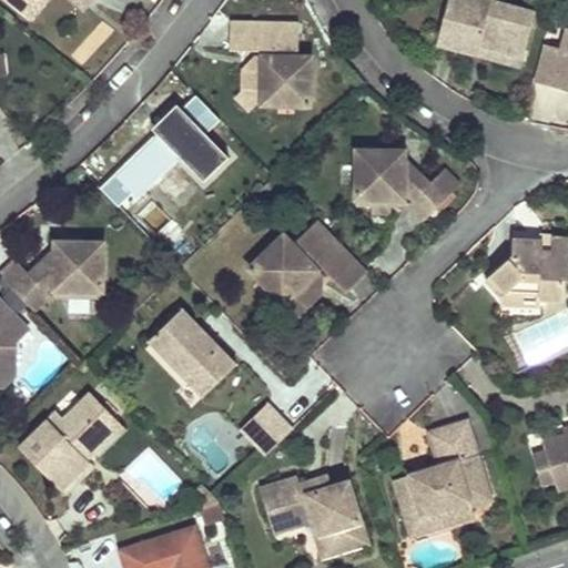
[(12,0),(29,12),(39,0),(12,0)]
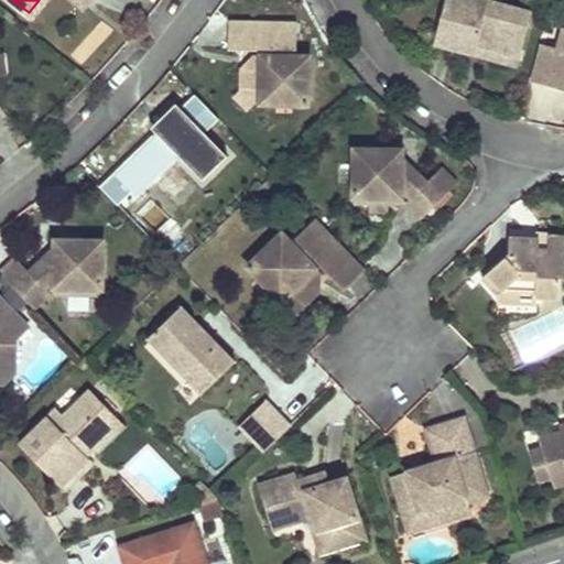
[(39,0),(29,12),(35,18),(50,0),(39,0)]
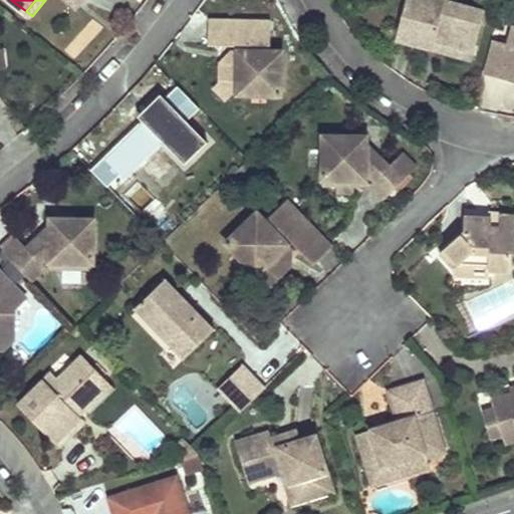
[(442,0),(406,0),(396,38),(431,47),(435,34),(443,36),(441,42),(471,49),(481,10),(442,0)]
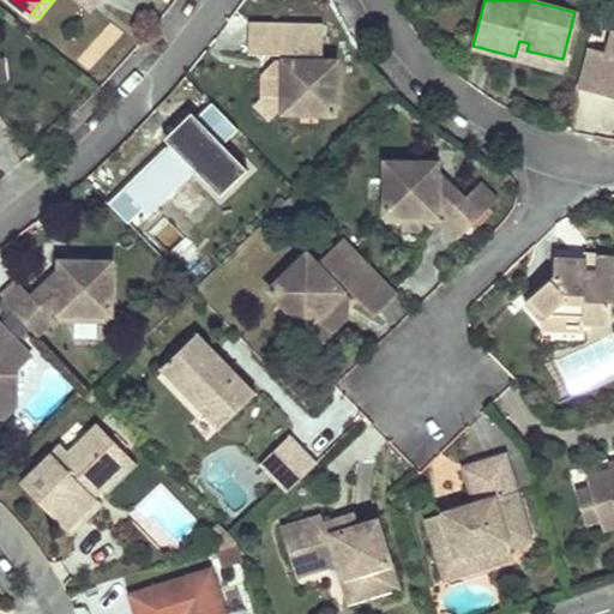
[(325,23),(251,20),(250,52),(288,53),(288,59),(281,60),(281,74),(265,76),(265,96),(286,97),(284,110),(336,112),(336,64),(319,62),(319,54),(324,54),(325,23)]
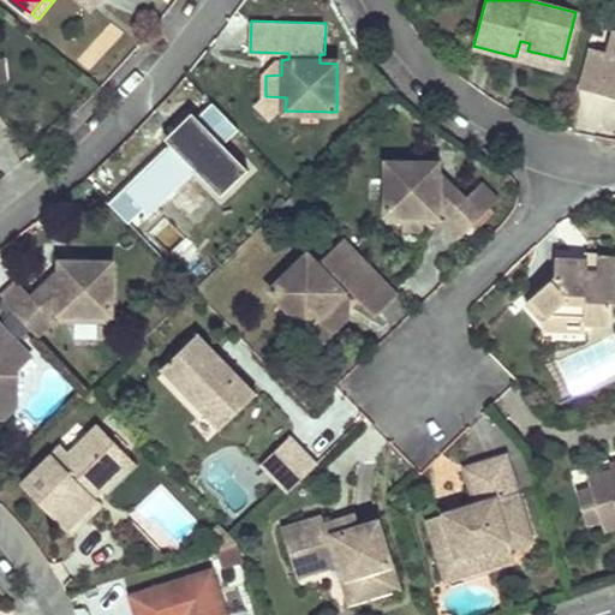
[(597,93),(614,97),(614,28),(614,29),(608,53),(597,91),(597,93)]
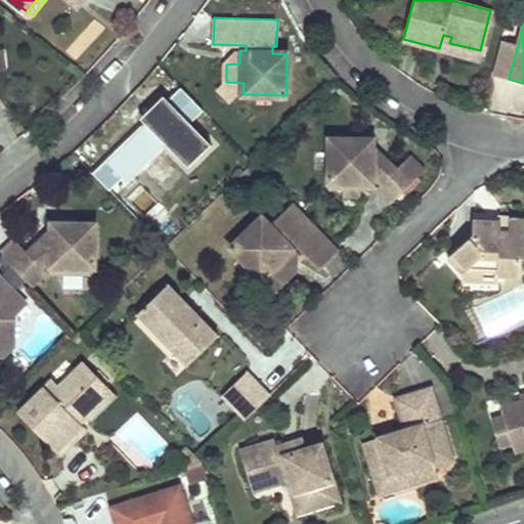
[(439,48),(478,58),(480,50),(449,43),(451,37),(443,35),(439,48)]
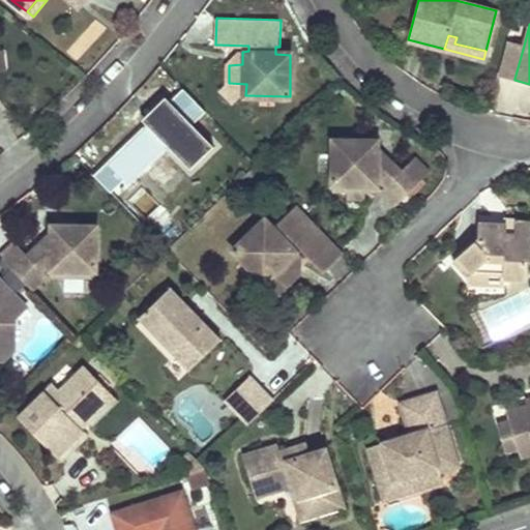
[(498,75),(514,79),(524,46),(507,41),(498,75)]
